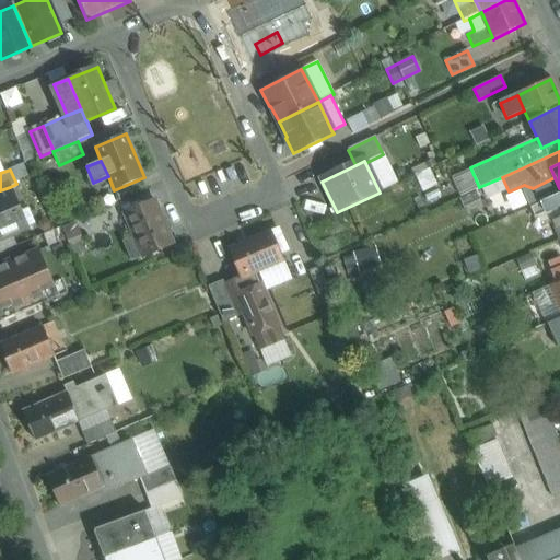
[(462,198),(471,195),(464,174),(455,177),(462,198)]
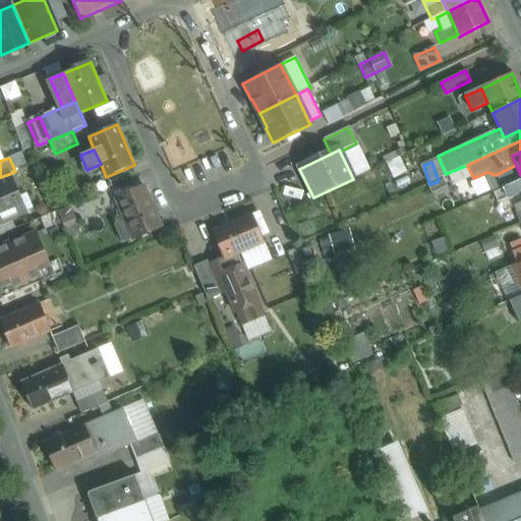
[(520,175),(517,168),(486,181),(497,204),(520,191),(520,175)]
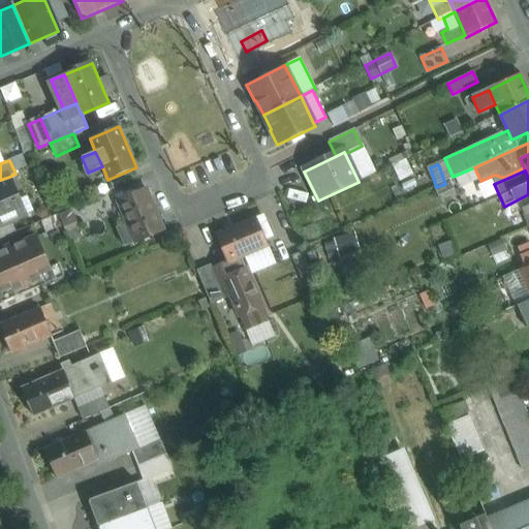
[(0,180),(0,225),(21,217),(14,203),(20,199),(9,177),(0,180)]
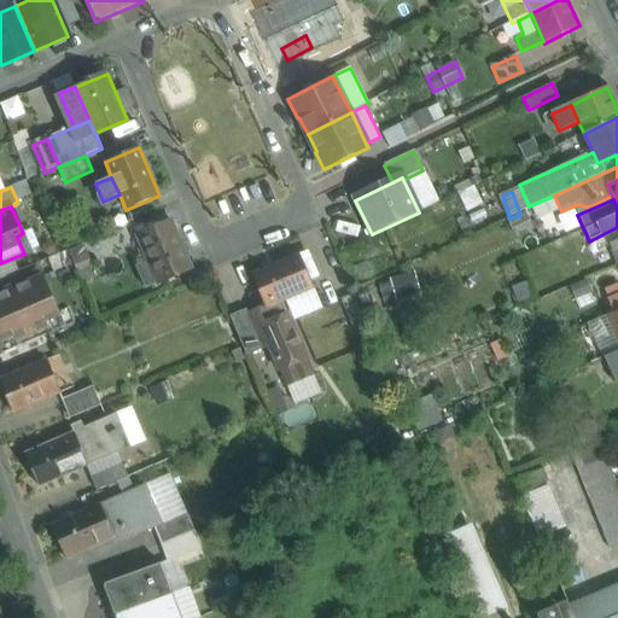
[(170,220),(136,234),(157,281),(190,267),(170,220)]
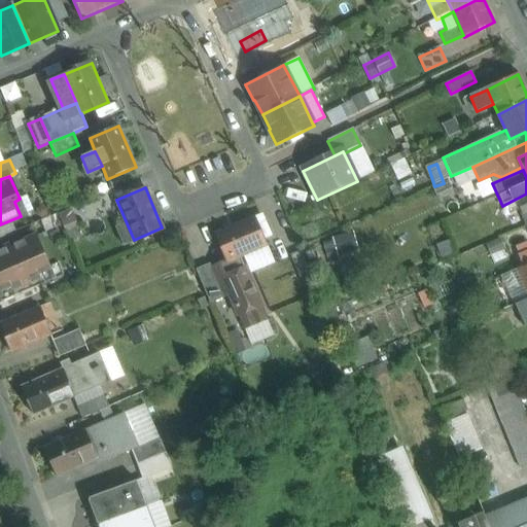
[(526,225),(526,204),(518,209),(526,226),(526,225)]
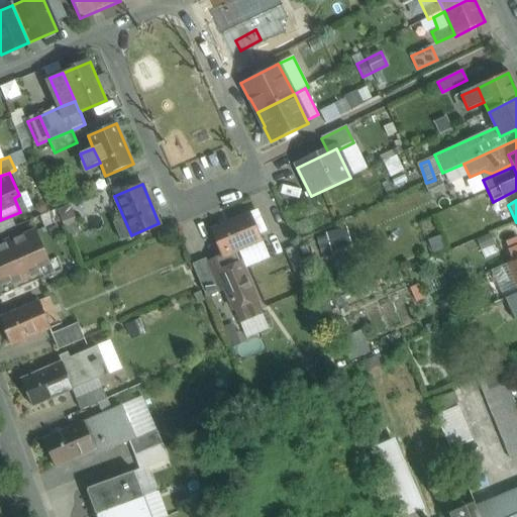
[(221,256),(213,260),(214,263),(209,265),(220,290),(225,288),(234,309),(256,300),(243,270),(235,251),(262,240),(250,213),(210,230),(221,256)]
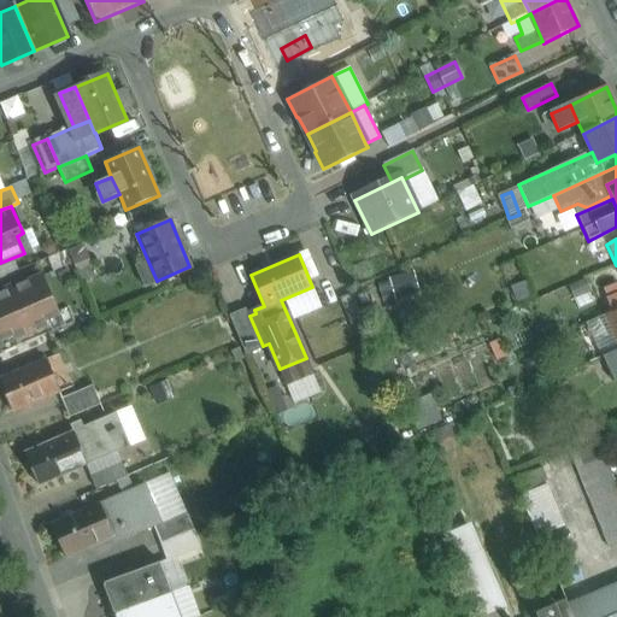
[(380,280),(385,299),(418,292),(415,272),(380,280)]
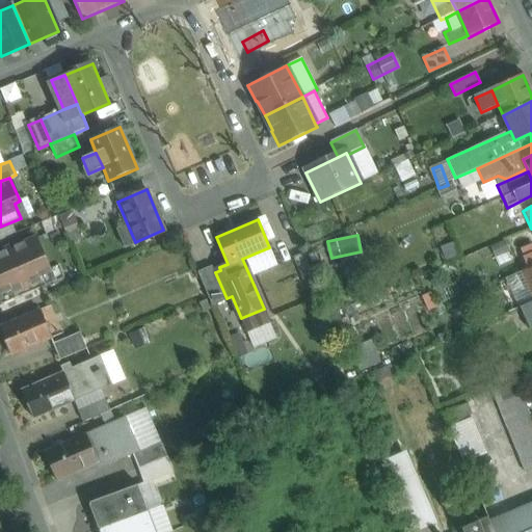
[(37,238),(17,246),(16,245),(4,249),(6,256),(0,258),(0,298),(0,299),(54,276),(37,238)]
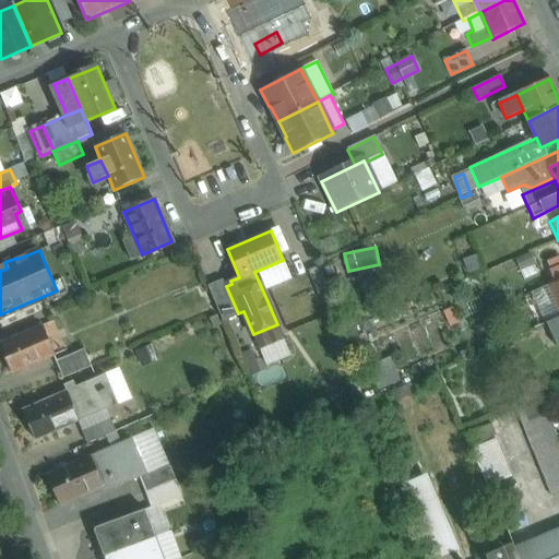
[(292,280),(283,260),(254,272),(263,292),(292,280)]
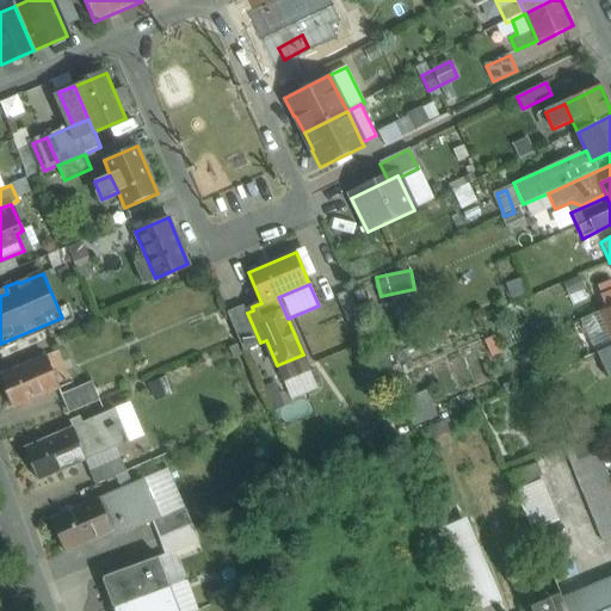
[(247,313),(244,306),(227,313),(244,352),(260,345),(260,343),(247,313)]
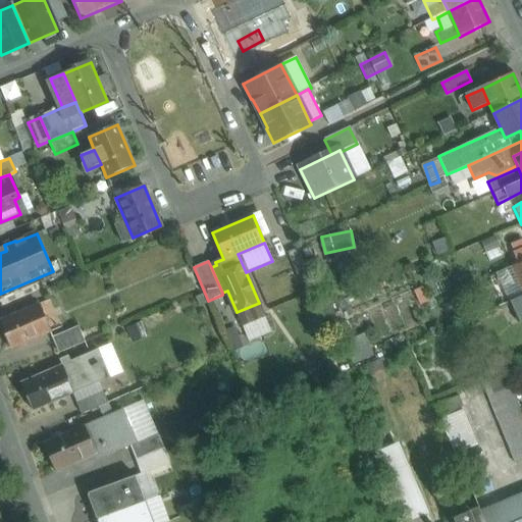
[(521,262),(519,264),(513,266),(521,289),(521,262)]
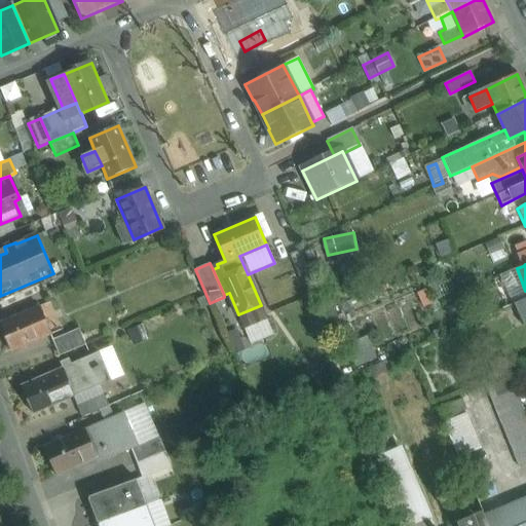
[(525,297),(512,303),(522,326),(525,323),(525,297)]
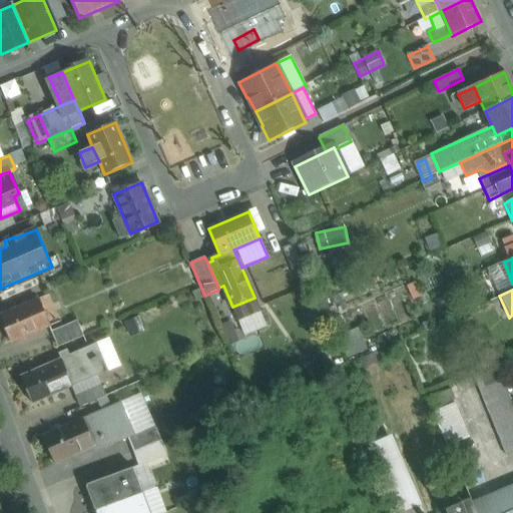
[(254,298),(232,307),(236,317),(259,308),(254,298)]
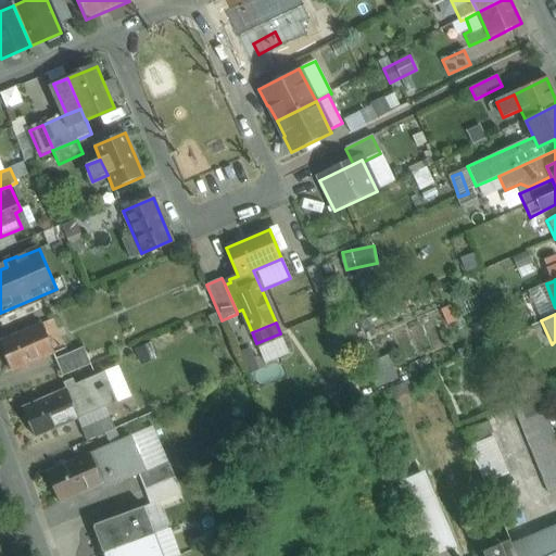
[(41,325),(0,341),(0,345),(11,371),(53,353),(41,325)]
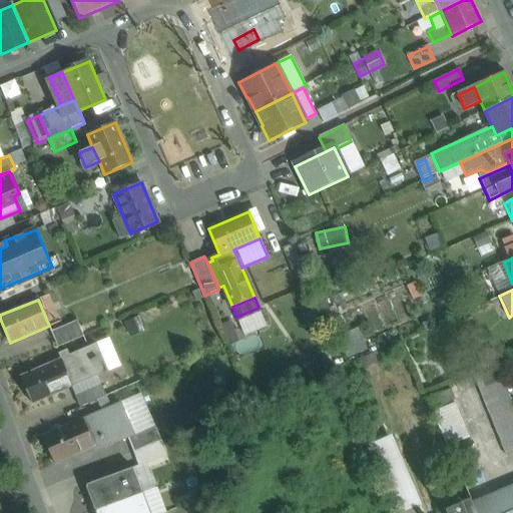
[(77,321),(51,332),(58,348),(84,337),(77,321)]
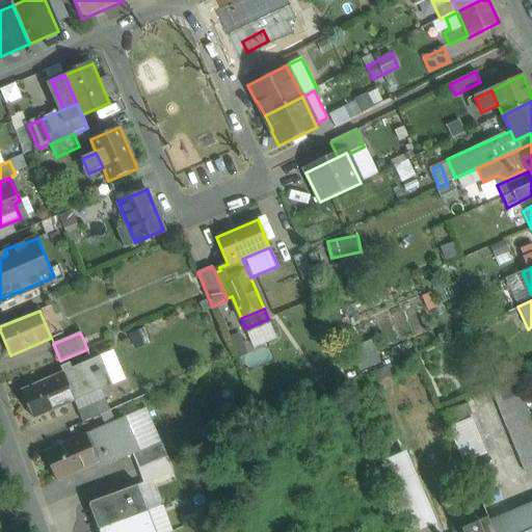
[(99,356),(63,373),(75,401),(101,390),(106,388),(101,376),(105,374),(103,370),(99,371),(94,360),(100,357),(99,356)]
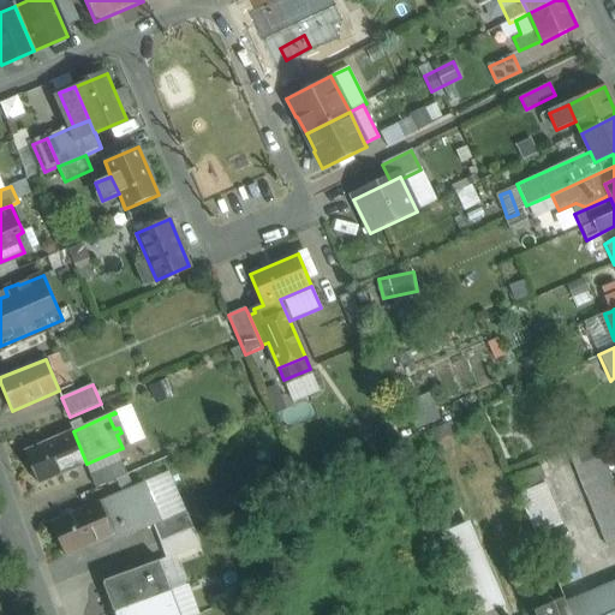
[(72,430),(24,452),(39,484),(87,464),(73,431),(72,430)]
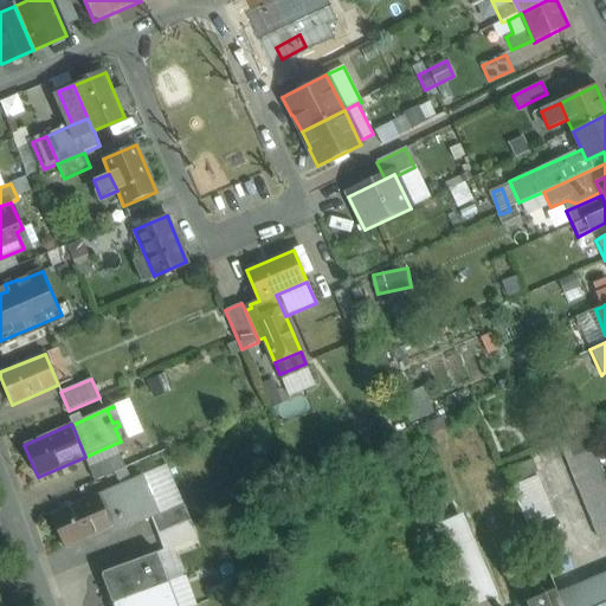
[(605,479),(588,437),(561,447),(599,540),(605,536),(605,479)]
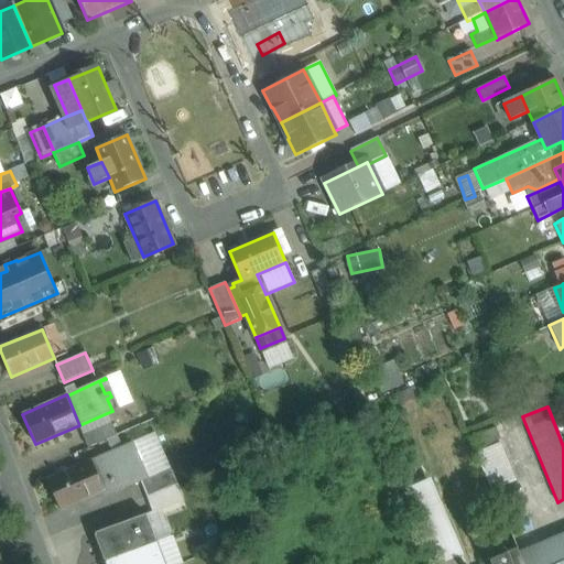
[(79,425),(83,434),(110,422),(107,413),(79,425)]
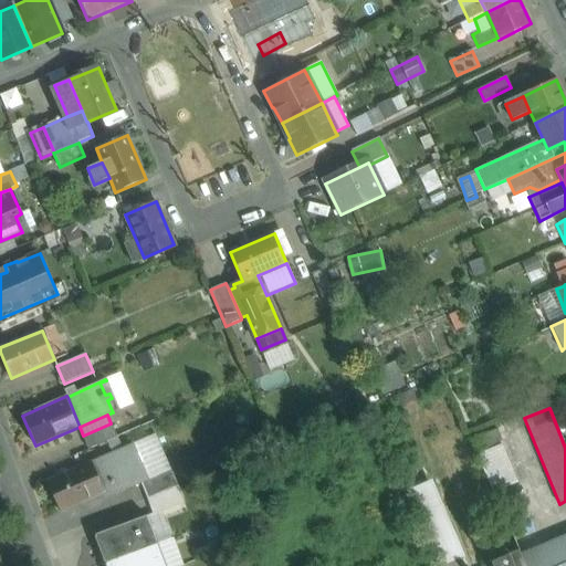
[(111,423),(83,436),(88,449),(107,441),(108,441),(117,437),(111,423)]
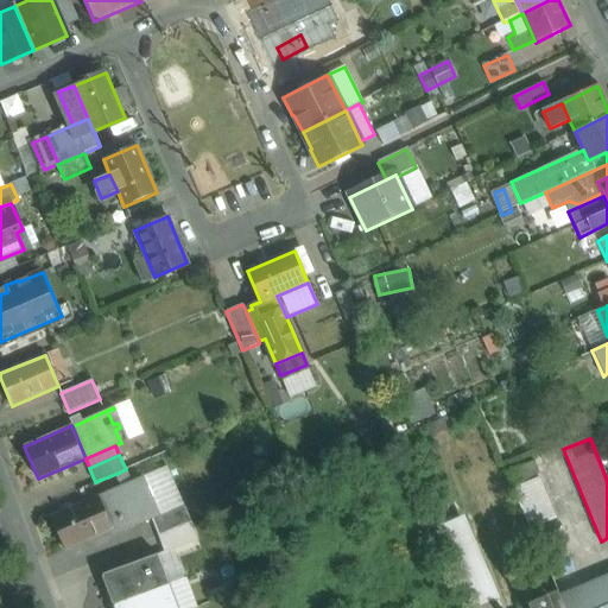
[(534,462),(508,473),(513,486),(539,474),(534,462)]
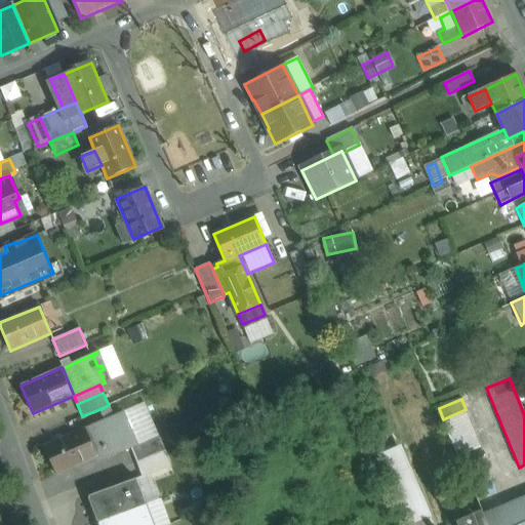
[(105,420),(84,429),(43,446),(55,475),(96,457),(96,456),(97,456),(95,450),(103,447),(107,458),(130,448),(137,445),(137,444),(123,412),(106,420),(101,409),(99,409),(105,420)]
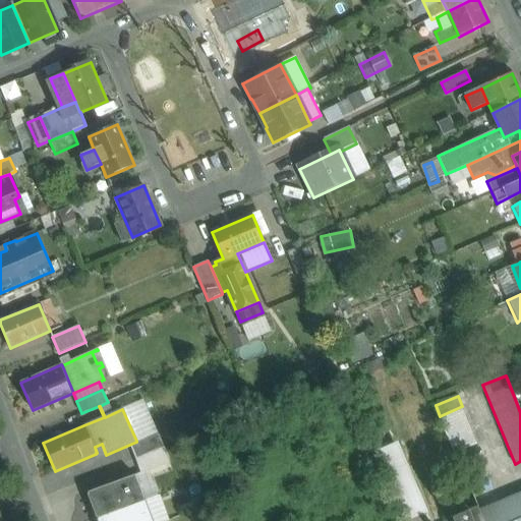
[(462,410),(440,419),(453,452),(453,453),(456,452),(456,453),(476,444),(462,410)]
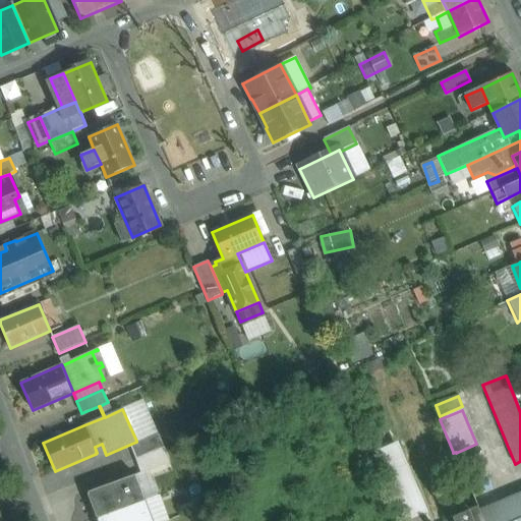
[(158,431),(136,441),(136,442),(129,445),(135,459),(164,448),(158,431)]
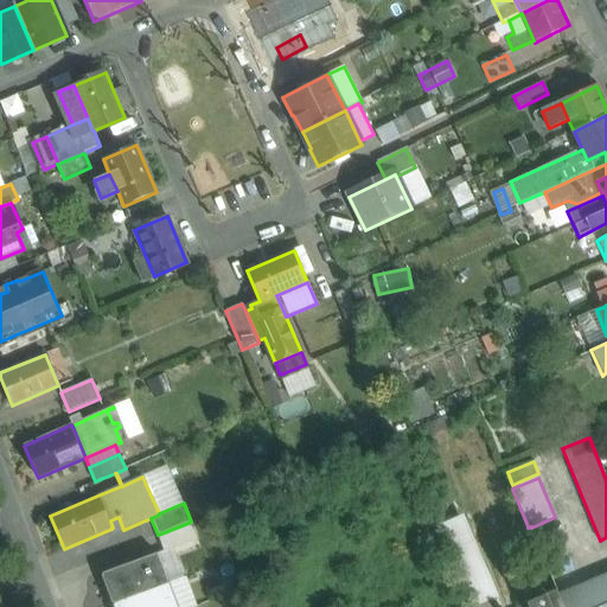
[(494,599),(460,517),(439,526),(473,606),(487,601),(494,599)]
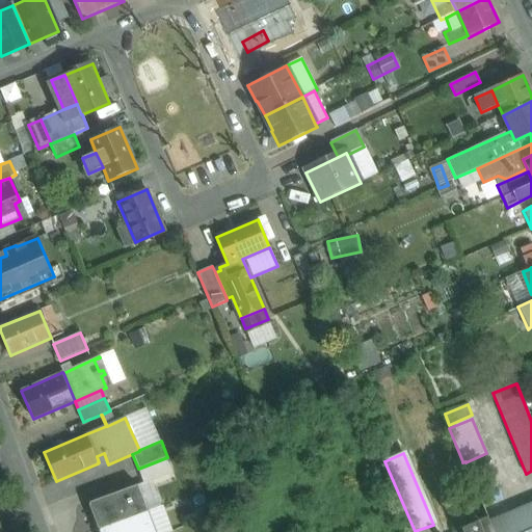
[(167,457),(138,469),(143,483),(138,485),(138,486),(175,473),(167,457)]
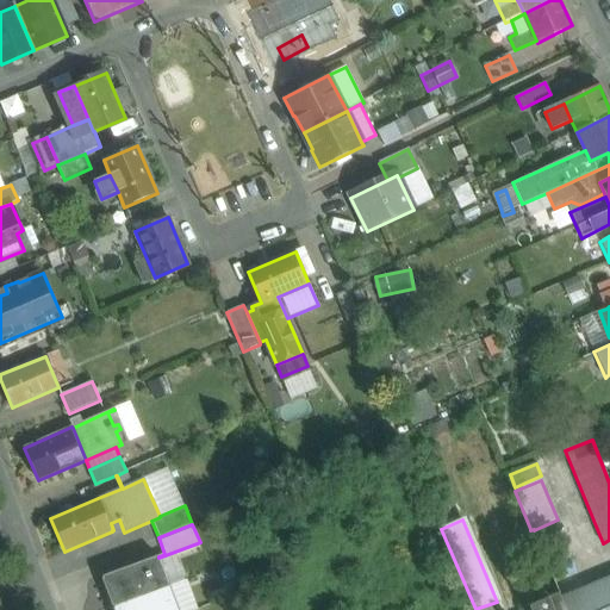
[(159,556),(103,577),(114,607),(169,586),(159,558),(159,556)]
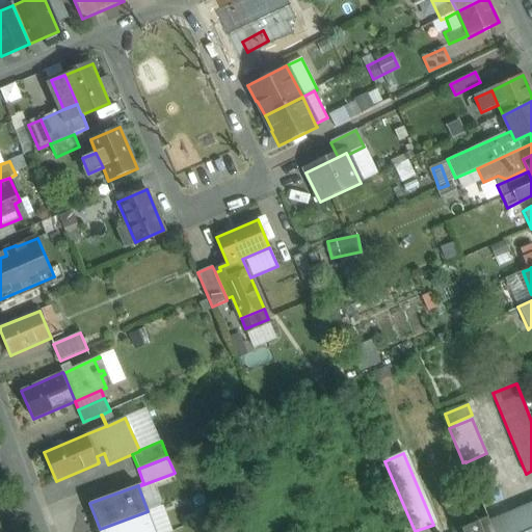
[(531,531),(531,504),(490,523),(494,531),(531,531)]
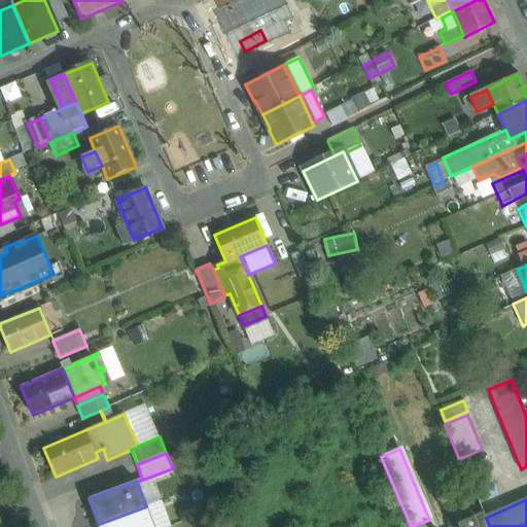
[(153,526),(146,506),(99,524),(99,525),(103,524),(104,526),(153,526)]
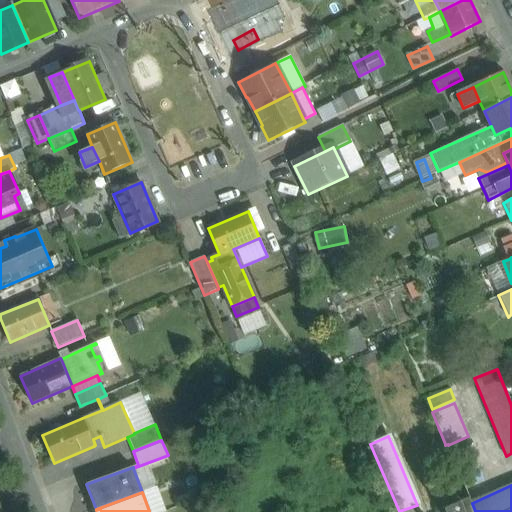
[(474,511),(469,498),(444,507),(446,511),(474,511)]
